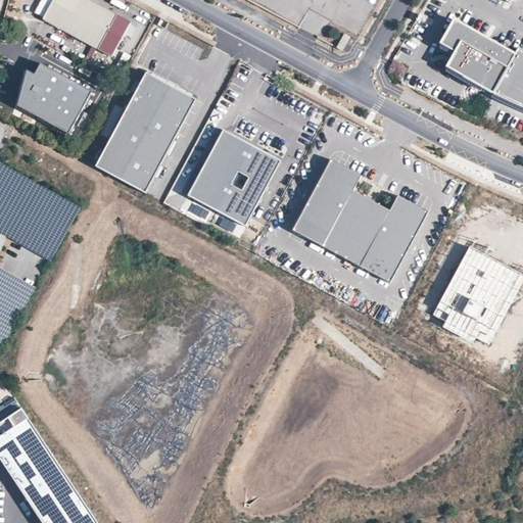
[(53,0),(43,0),(36,13),(44,17),(53,0)]
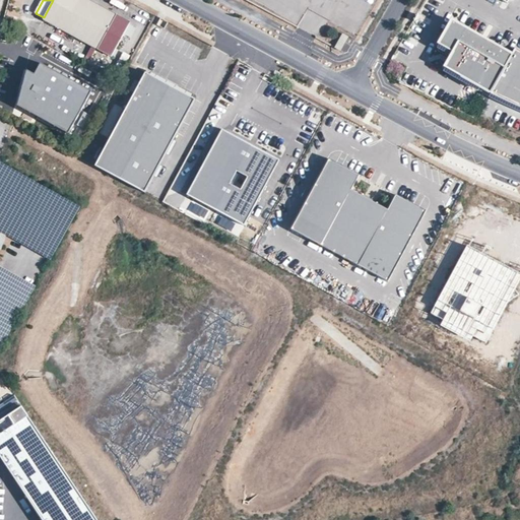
[(130,23),(130,22),(88,0),(53,0),(44,17),(43,19),(111,57),(124,34),(130,23)]
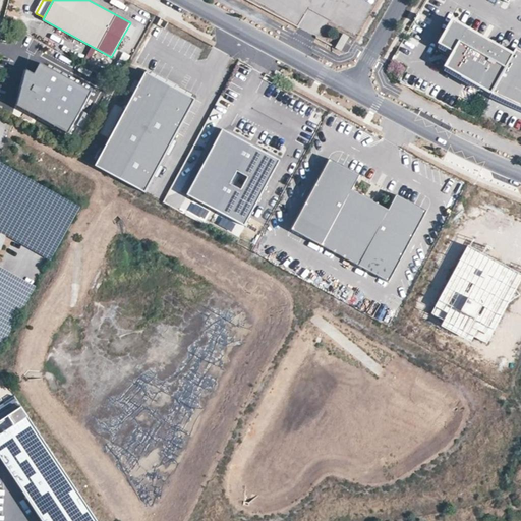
[(490,94),(513,54),(453,19),(439,44),(453,52),(458,55),(449,70),(490,94)]
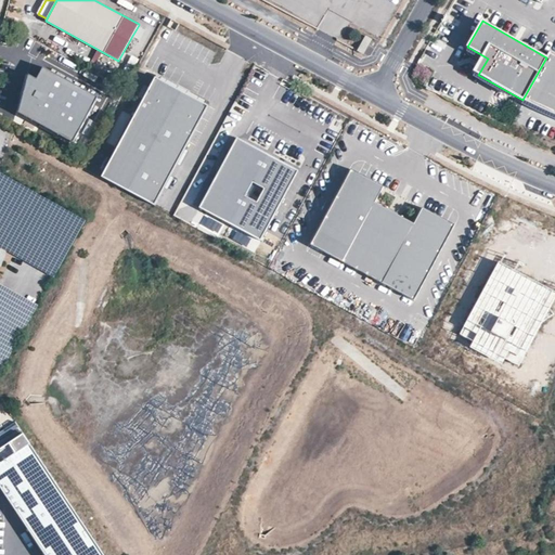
[(145,29),(139,25),(132,36),(140,40),(145,29)]
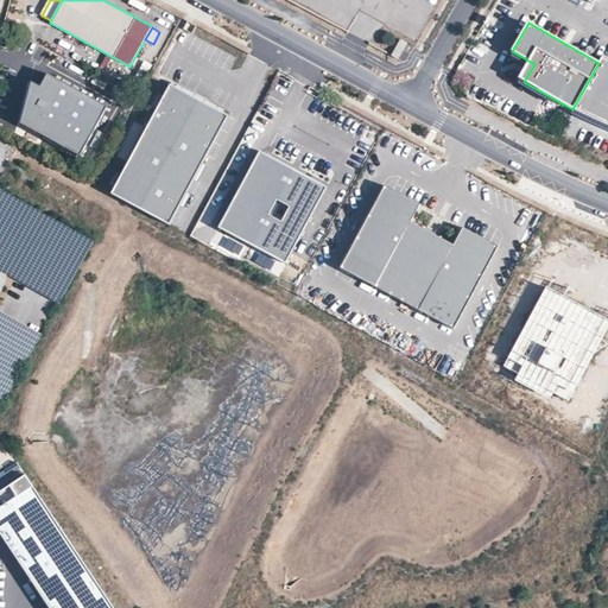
[(399,58),(407,43),(400,38),(392,55),(399,58)]
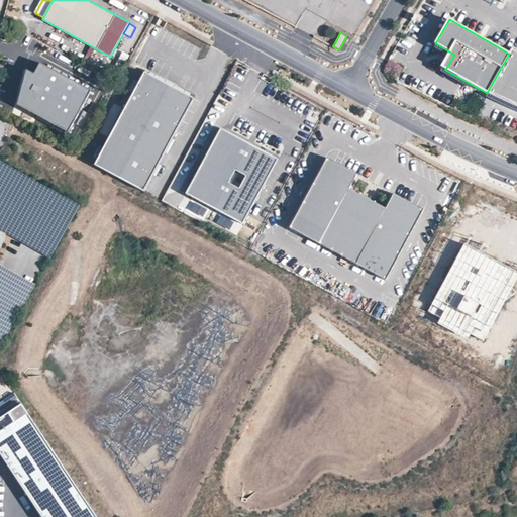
[(509,54),(487,93),(500,99),(515,106),(516,107),(516,49),(512,47),(509,54)]
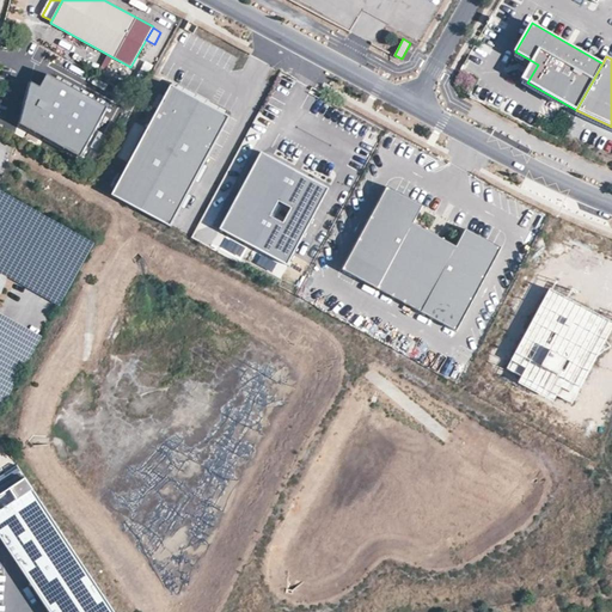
[(98,67),(105,73),(115,63),(109,57),(98,67)]
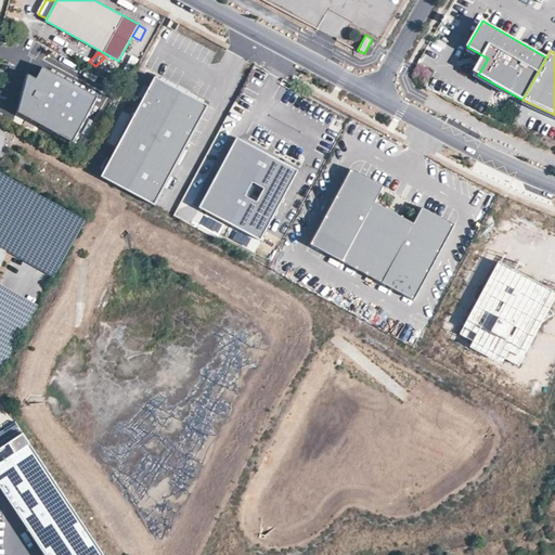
[(482,55),(474,72),(478,75),(488,59),(482,55)]
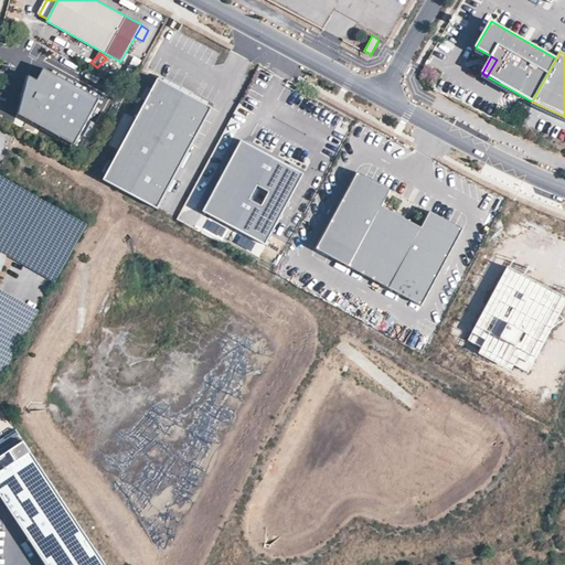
[(138,66),(131,62),(124,77),(130,82),(138,66)]
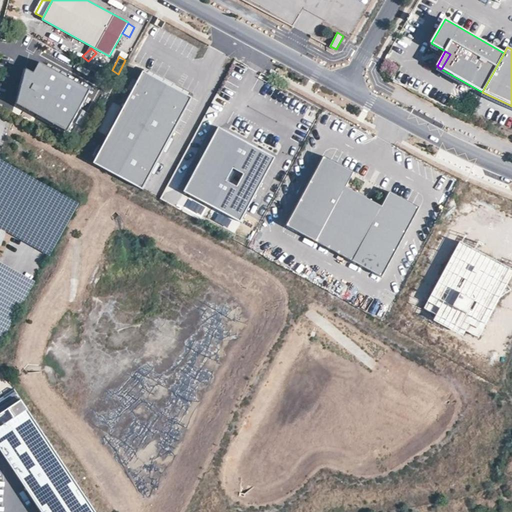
[(88,89),(38,62),(32,73),(24,69),(19,89),(28,91),(16,104),(66,131),(88,89)]
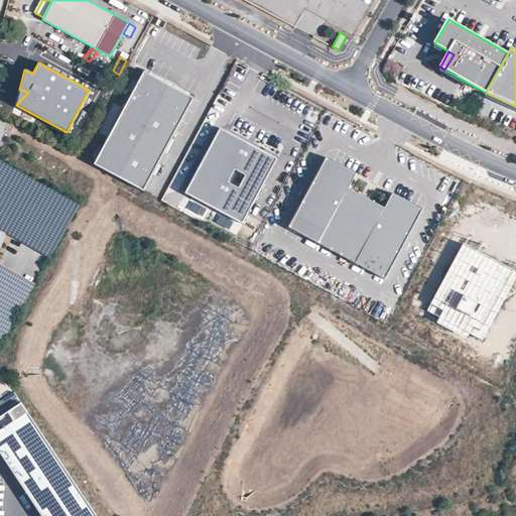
[(144,191),(195,98),(144,72),(95,164),(101,167),(144,191)]
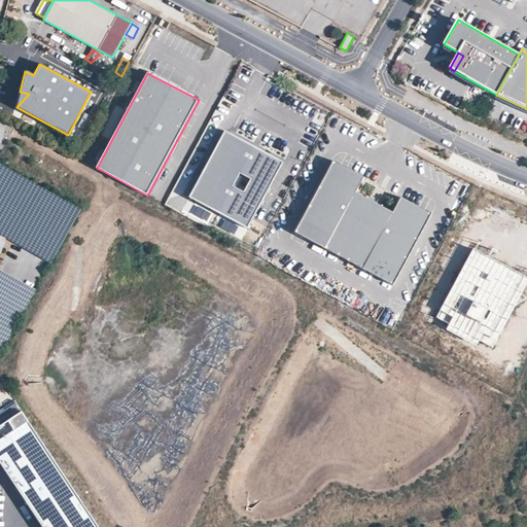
[(282,164),(224,133),(189,199),(247,230),(282,164)]
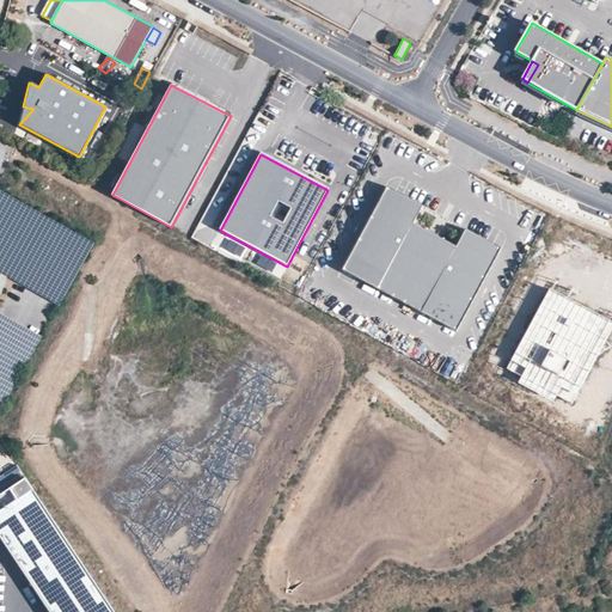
[(423,207),(384,185),(338,268),(456,334),(502,250),(469,231),(458,250),(414,225),(423,207)]
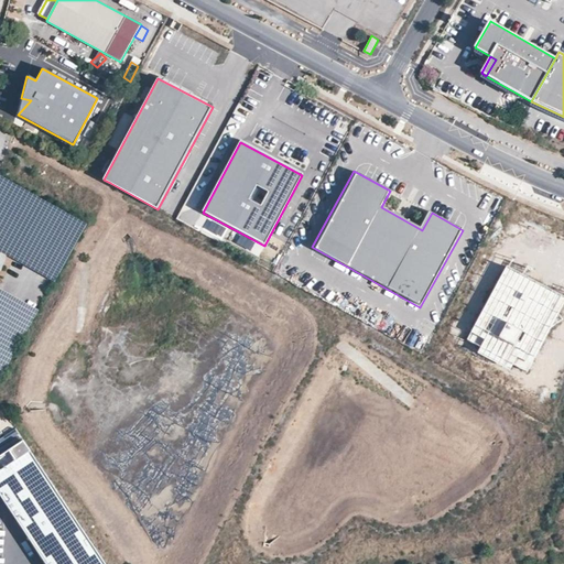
[(11,240),(4,238),(0,249),(0,269),(1,270),(11,240)]
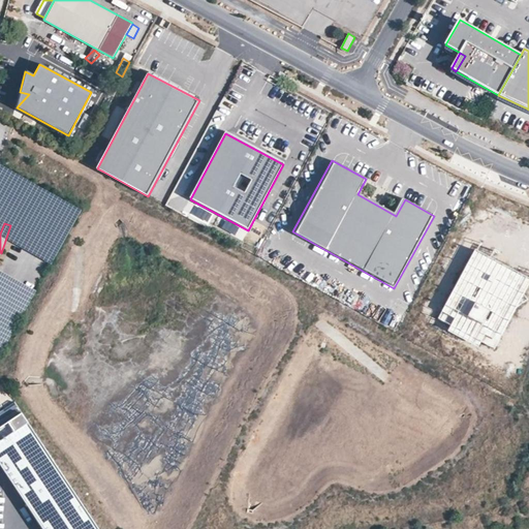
[(528,280),(528,277),(479,251),(442,319),(494,347),(528,280)]
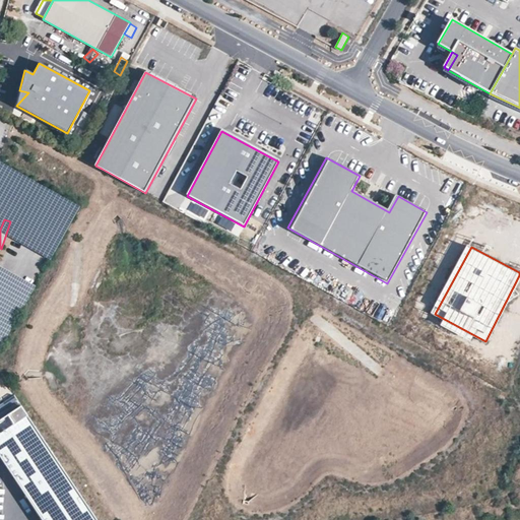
[(101,519),(21,402),(0,416),(0,434),(1,436),(0,436),(0,450),(47,519),(101,519)]
